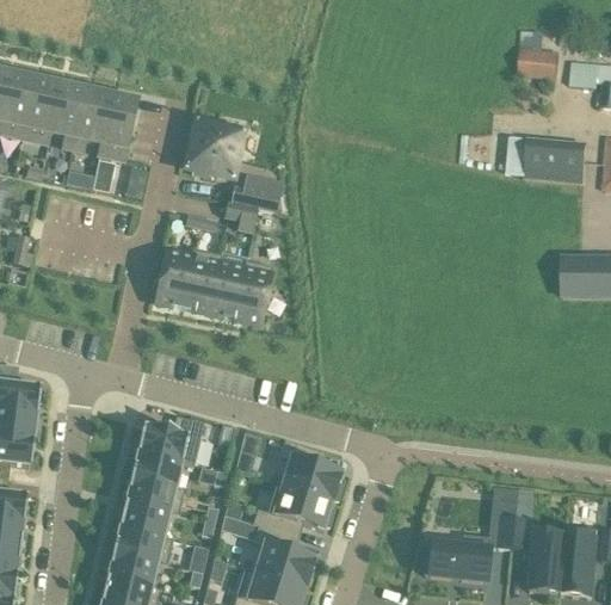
[(520,47),(517,74),(556,78),(559,49),(532,48),(520,47)]
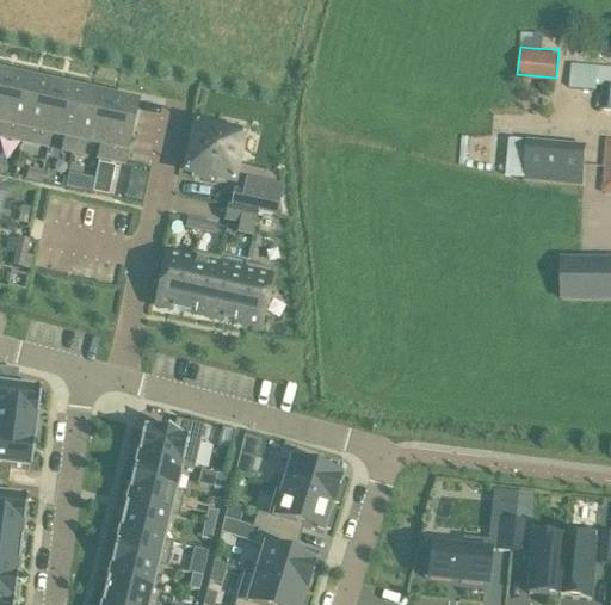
[(610,62),(572,60),(569,84),(596,86),(597,78),(603,78),(603,81),(602,81),(599,105),(610,106),(610,62)]
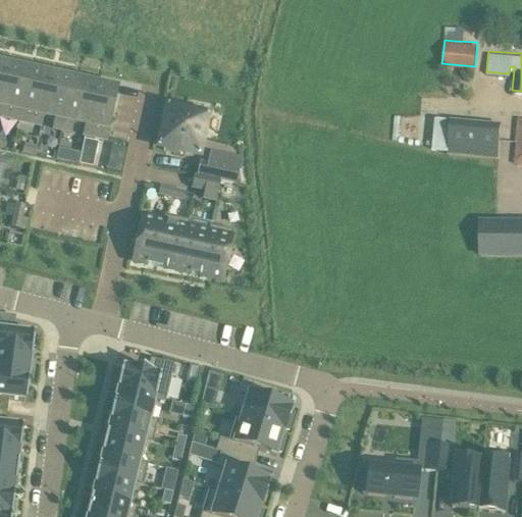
[(0,112),(18,117),(30,69),(8,64),(0,100),(0,112)]
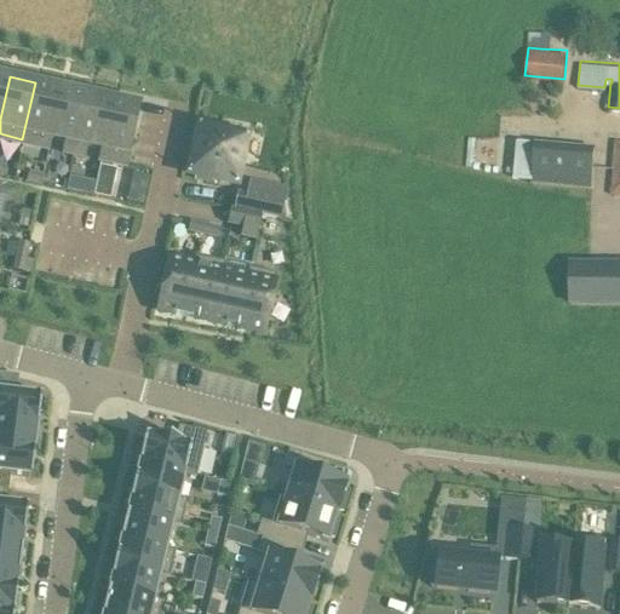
[(49,145),(61,89),(35,82),(22,139),(49,145)]
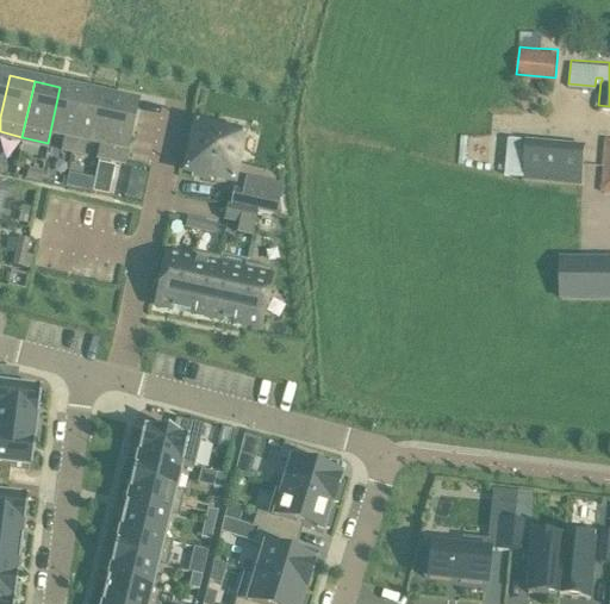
[(73,148),(85,92),(60,87),(48,143),(49,143),(51,131),(63,135),(61,145),(73,148)]
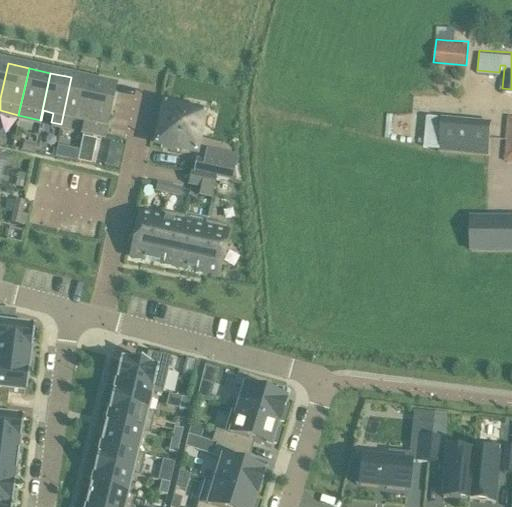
[(82,129),(92,82),(71,77),(61,124),(70,126),(72,117),(83,119),(81,129),(82,129)]
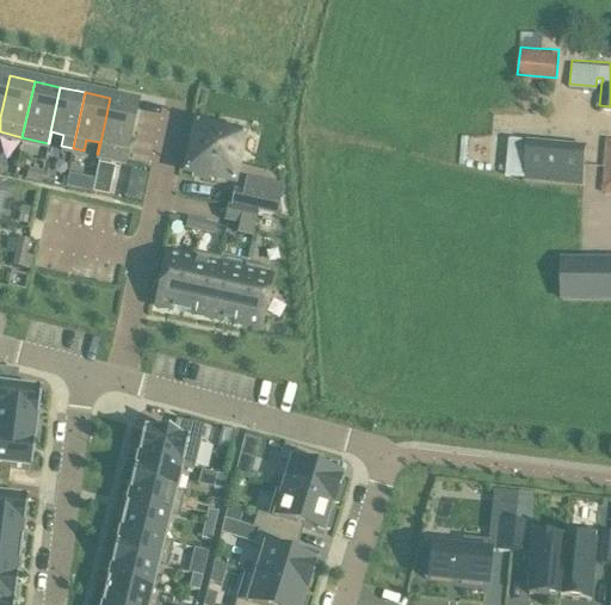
[(136,104),(110,98),(98,154),(99,154),(111,156),(124,160),(136,104)]
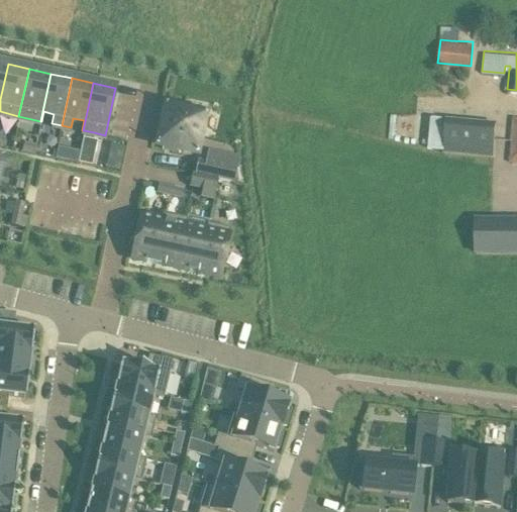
[(203,112),(170,105),(163,139),(197,146),(203,112)]
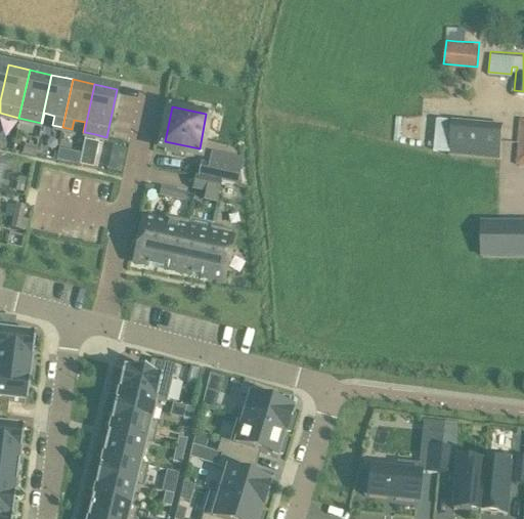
[(501,122),(452,118),(437,117),(434,148),(449,149),(449,150),(498,156),(501,122)]
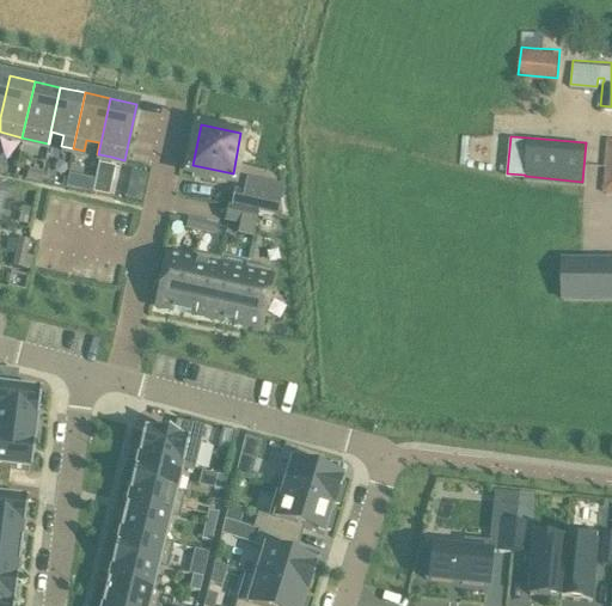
[(98,159),(92,187),(109,190),(115,161),(111,161),(111,157),(99,154),(98,159)]
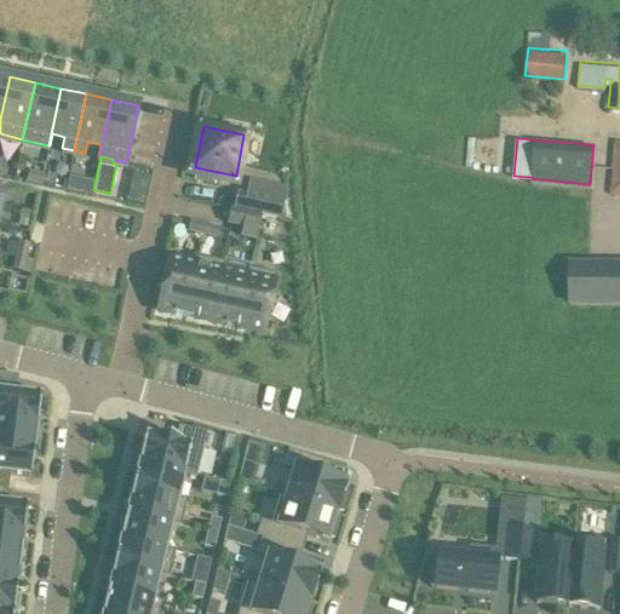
[(40,181),(42,171),(28,167),(27,177),(40,181)]
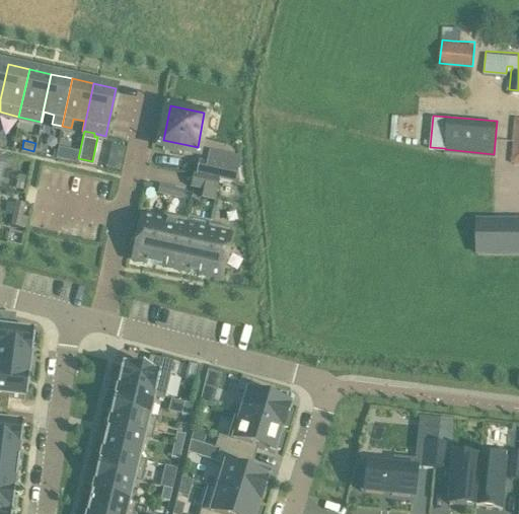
[(233,179),(231,153),(210,149),(207,159),(200,158),(197,170),(233,179)]
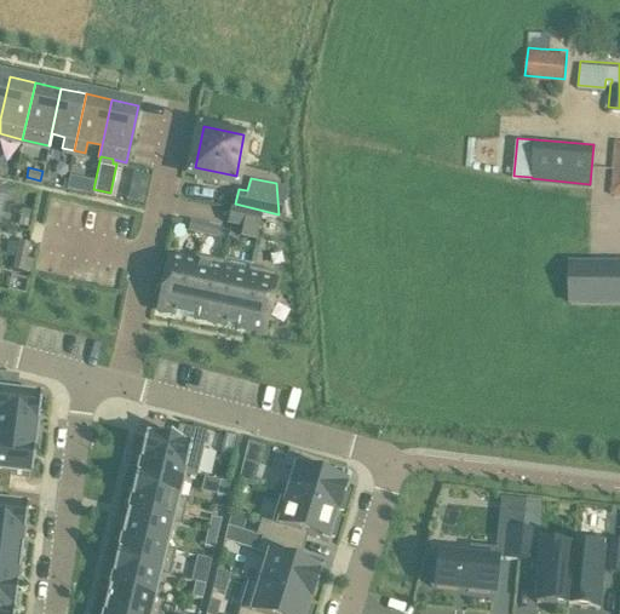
[(256,236),(262,211),(230,205),(227,219),(242,223),(240,233),(256,236)]
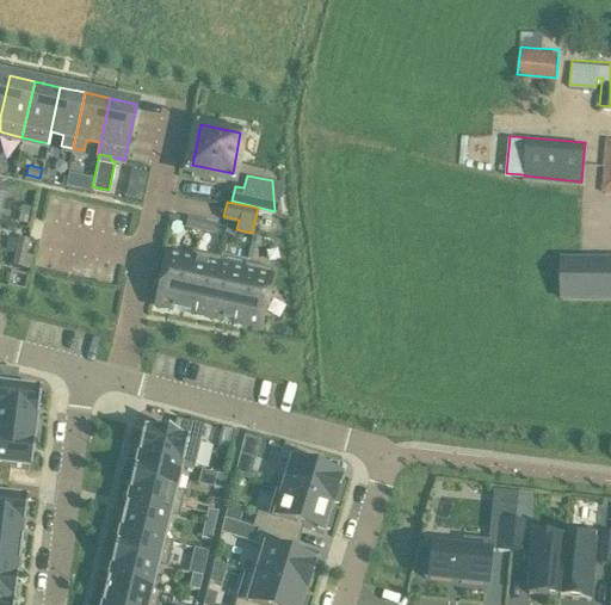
[(199,227),(202,217),(187,214),(185,223),(199,227)]
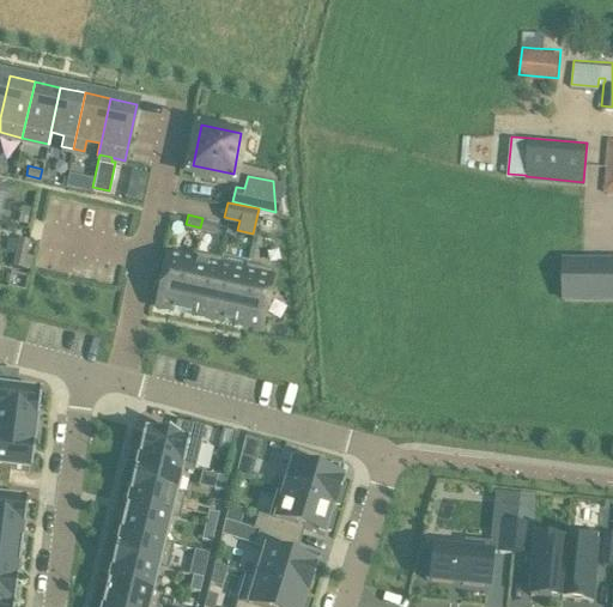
[(214,230),(217,222),(202,218),(200,228),(214,230)]
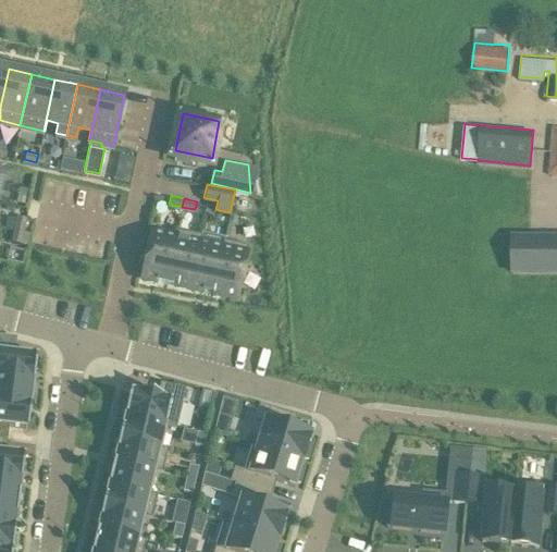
[(23,228),(26,216),(17,213),(14,227),(23,228)]
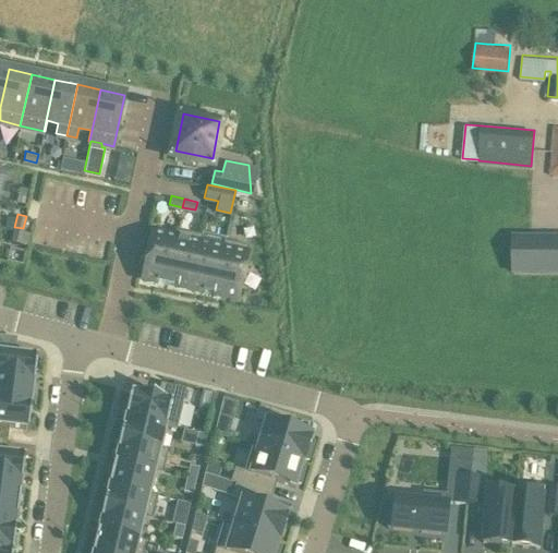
[(21,241),(23,228),(14,227),(12,239),(21,241)]
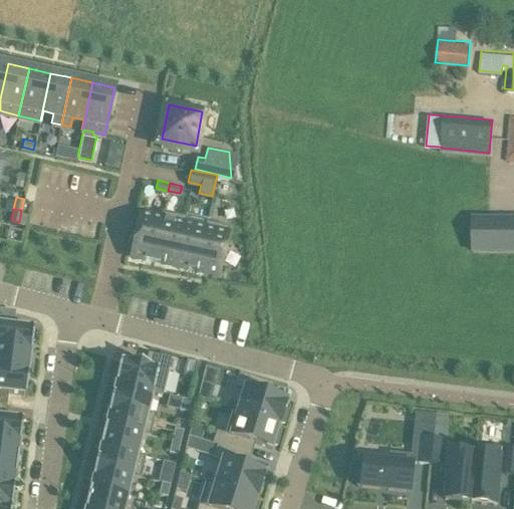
[(154,259),(165,209),(164,209),(162,216),(141,212),(132,254),(154,259)]
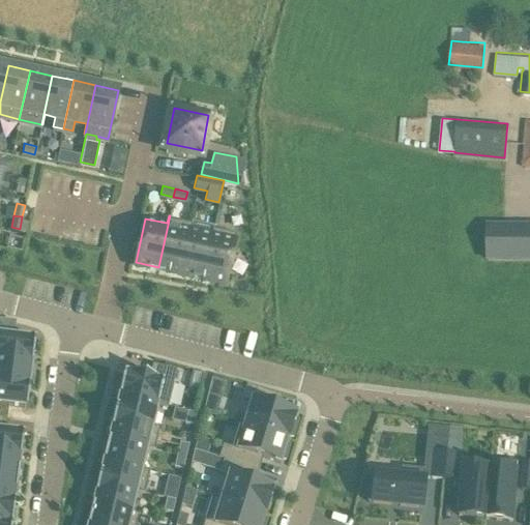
[(180,271),(192,221),(170,215),(158,267),(180,271)]
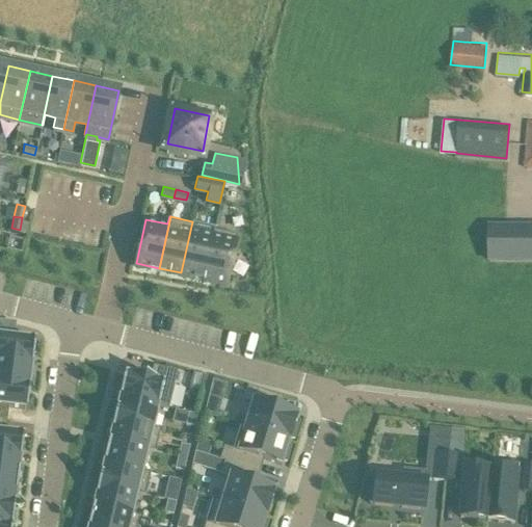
[(203,278),(214,227),(213,226),(211,234),(191,229),(193,221),(192,221),(181,272),(203,278)]
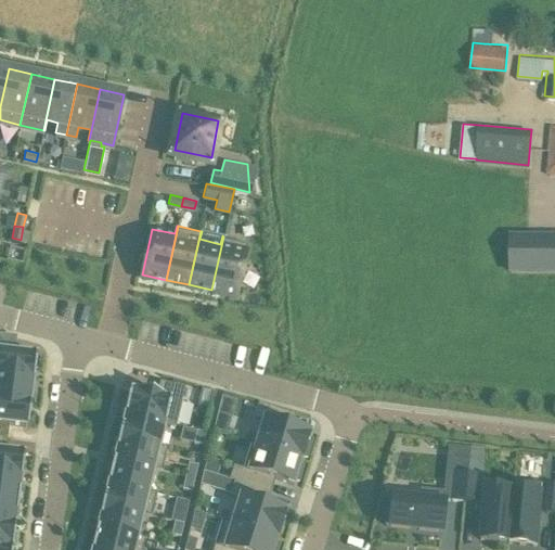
[(554,268),(554,233),(529,233),(511,233),(511,268),(554,268)]
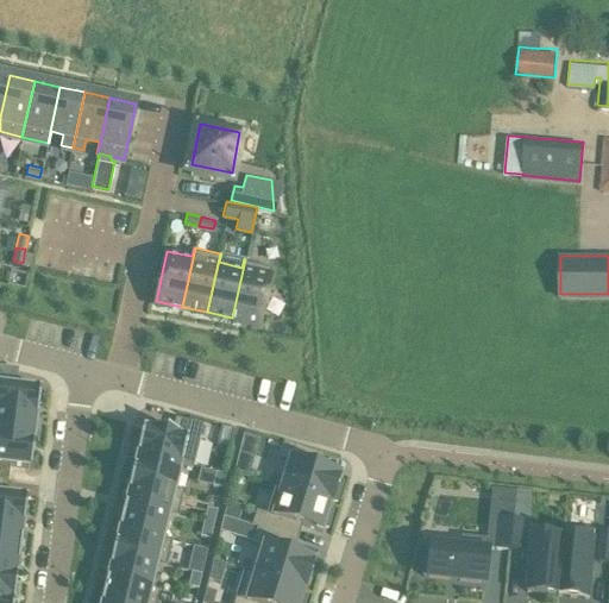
[(258,324),(271,265),(245,259),(232,318),(258,324)]
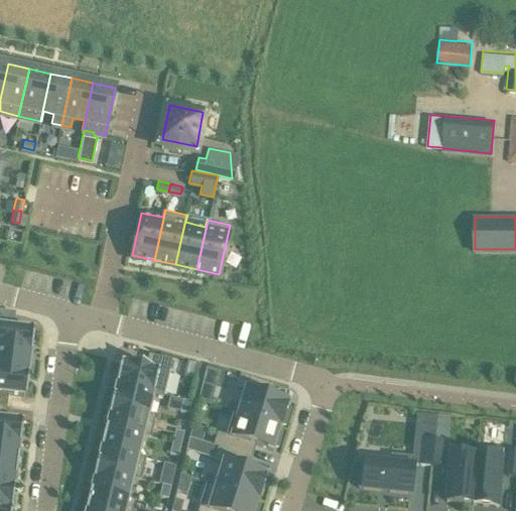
[(0,307),(0,345),(32,349),(34,327),(12,324),(14,309),(0,307)]
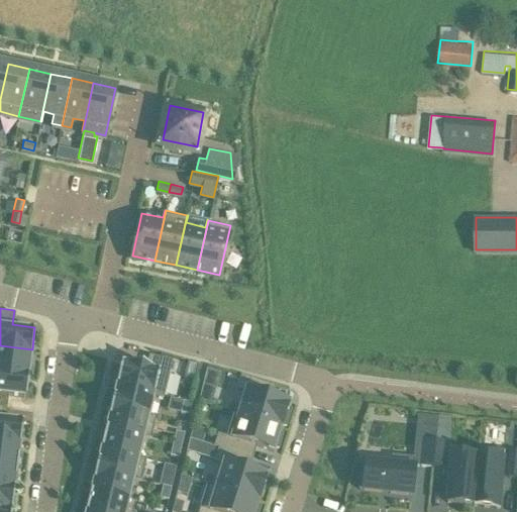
[(0,368),(29,372),(32,349),(0,345),(0,368)]
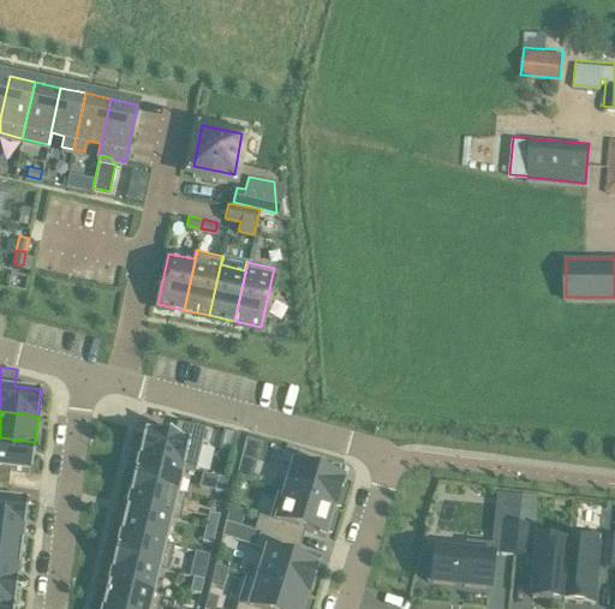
[(206,425),(177,418),(173,433),(155,428),(155,430),(144,428),(138,453),(195,467),(206,425)]
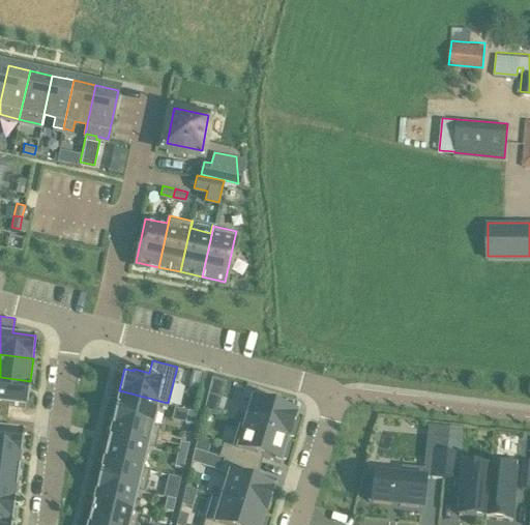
[(0,377),(0,413),(3,414),(5,414),(7,402),(27,404),(30,381),(0,377)]
